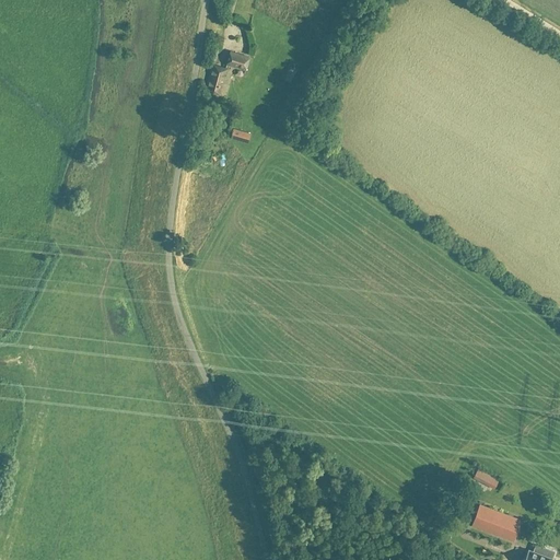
[(224,66),(245,72),(249,57),(229,51),(224,66)]
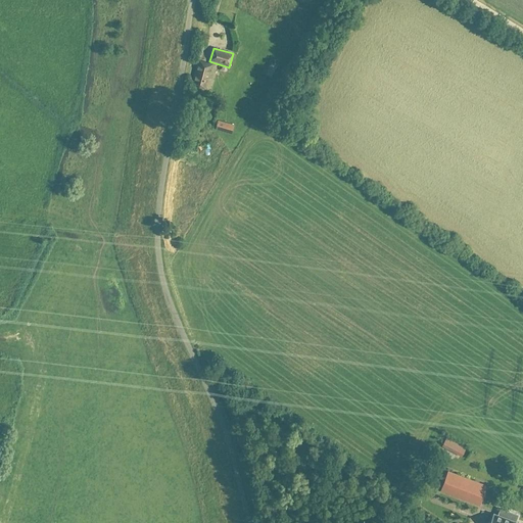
[(214,65),(197,61),(191,86),(207,90),(214,65)]
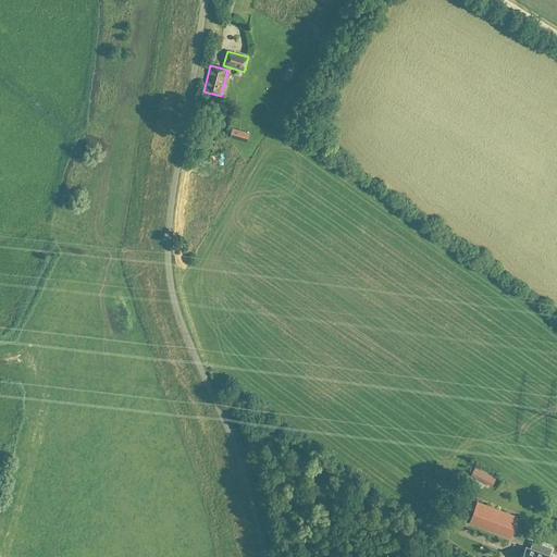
[(197,131),(203,132),(207,114),(200,113),(197,131)]
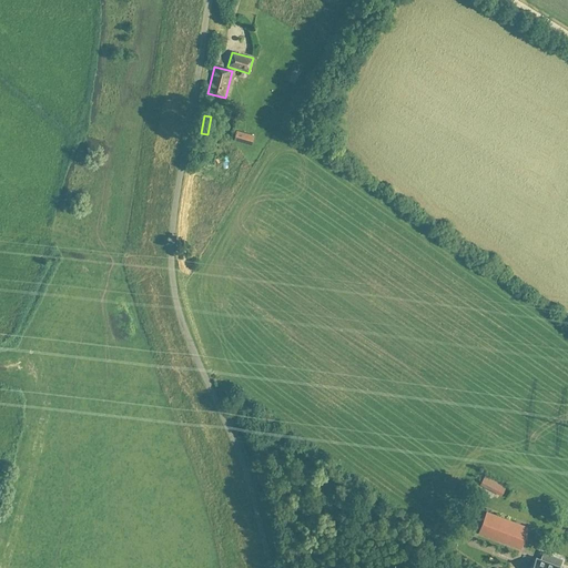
[(484,477),(479,485),(500,496),(505,488),(484,477)]
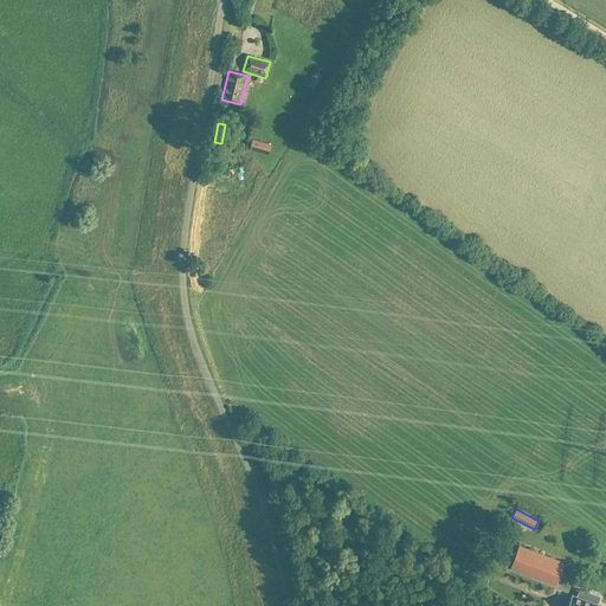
[(517,549),(509,569),(556,587),(563,566),(517,549)]
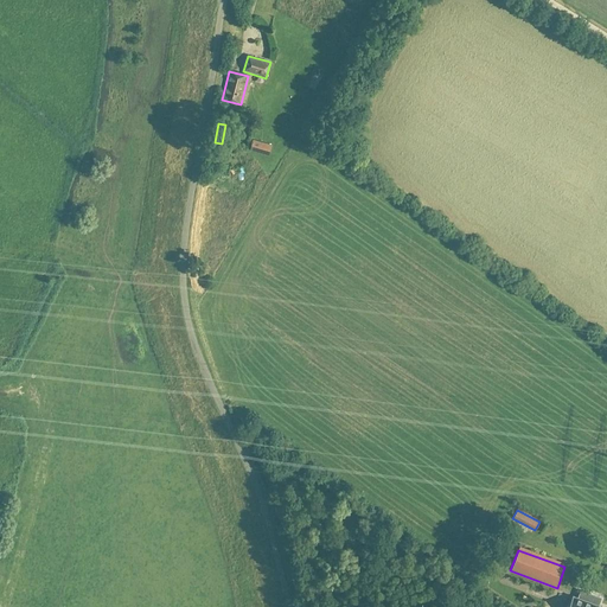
[(600,606),(598,606),(600,599),(590,595),(587,602),(577,599),(572,596),(568,606),(600,606)]
